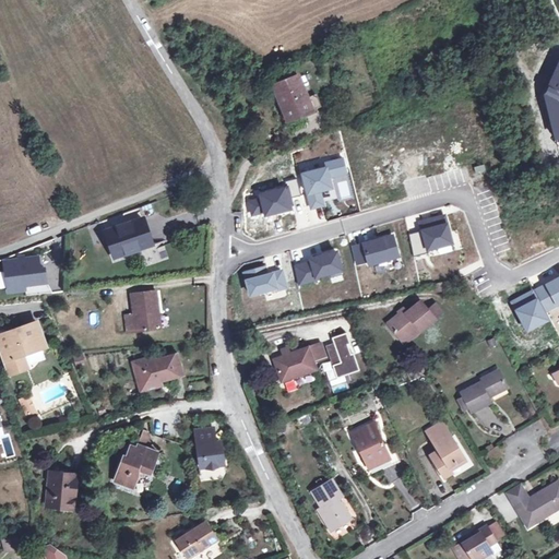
[(273,79),(275,84),(295,75),(292,68),(284,71),(285,74),(273,79)]
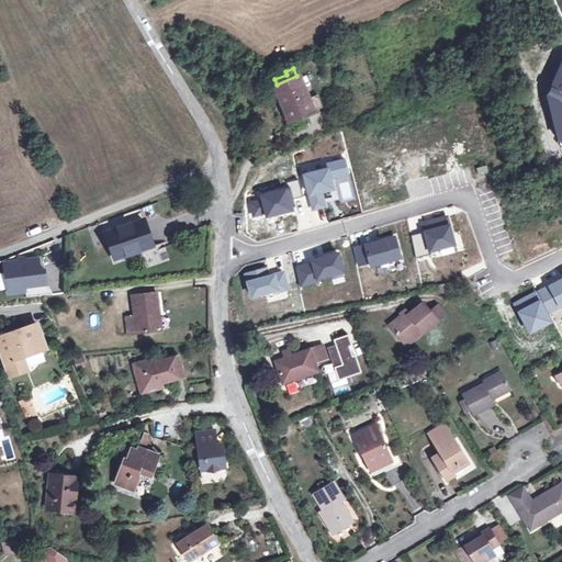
[(277,85),(274,85),(289,120),(313,111),(299,75),(296,76),(277,85)]
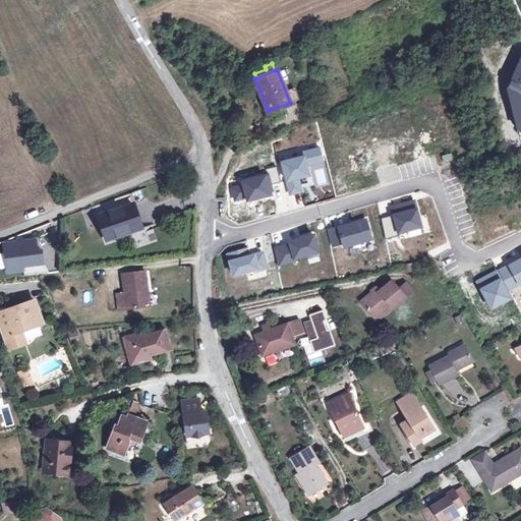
[(132,203),(99,215),(107,240),(141,228),(132,203)]
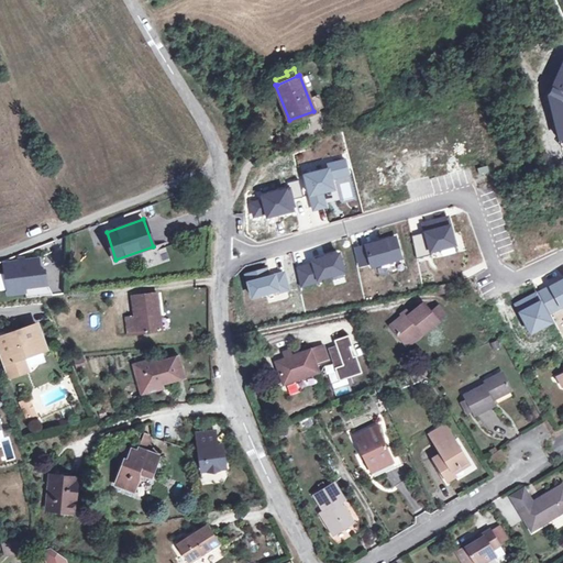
[(37,260),(4,264),(8,295),(26,293),(25,288),(47,285),(46,271),(39,272),(37,260)]
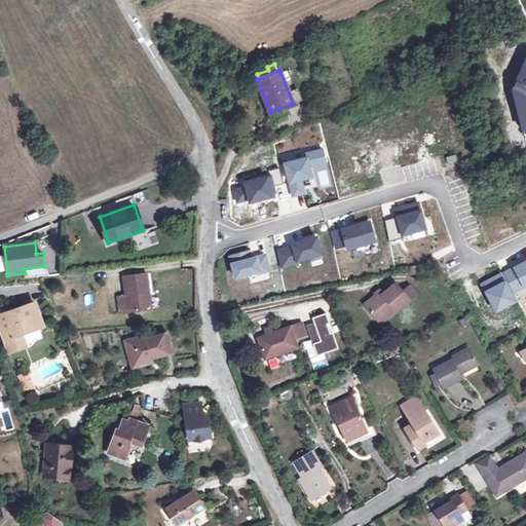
[(150,293),(148,273),(124,276),(126,296),(119,297),(121,312),(148,309),(146,294),(150,293)]
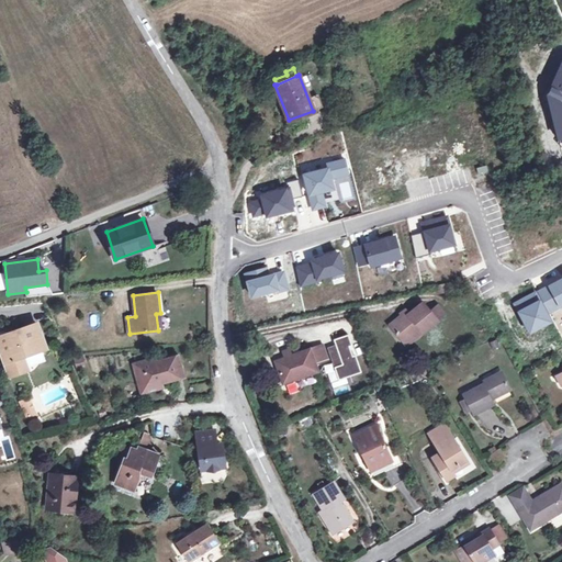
[(406,312),(390,325),(405,343),(420,330),(423,333),(437,321),(436,319),(430,313),(423,303),(408,315),(406,312)]
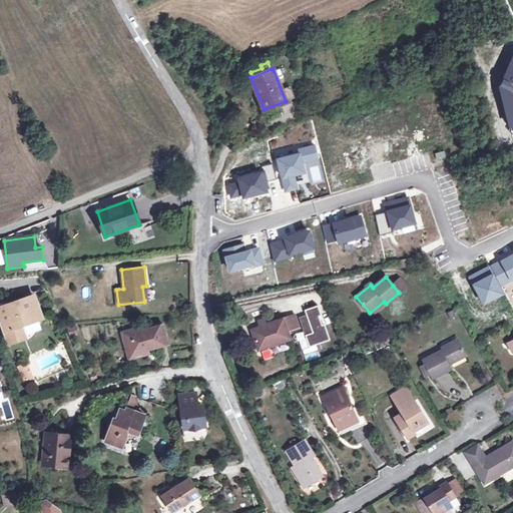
[(400,280),(393,286),(398,292),(405,286),(400,280)]
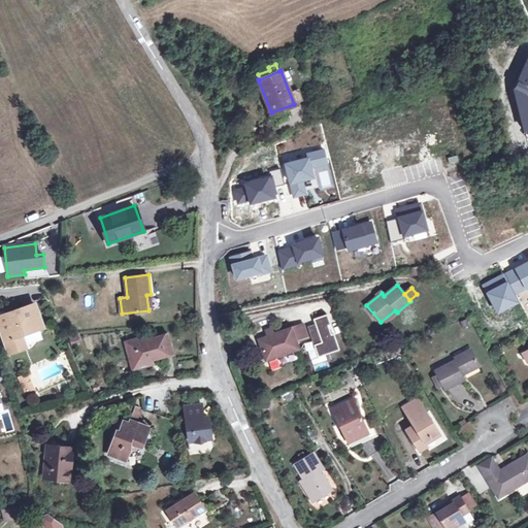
[(17,310),(0,317),(0,325),(5,340),(8,339),(12,353),(26,348),(22,334),(43,326),(35,304),(22,309),(22,307),(15,309),(17,310)]
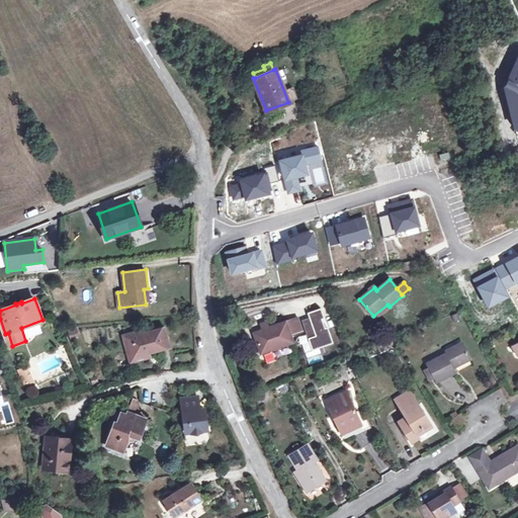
[(321,310),(309,314),(311,318),(304,321),(314,349),(333,342),(321,310)]
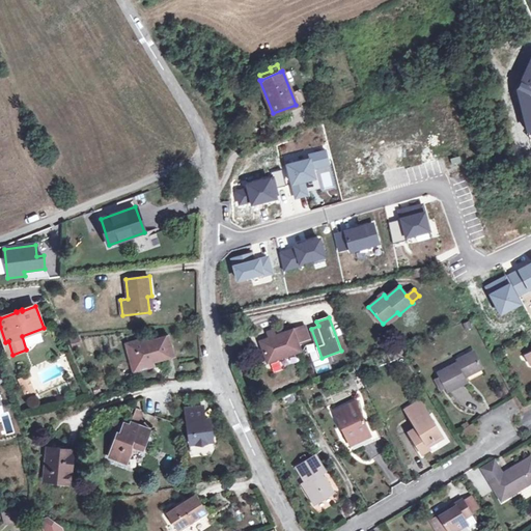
[(305,326),(292,329),(298,344),(310,340),(305,326)]
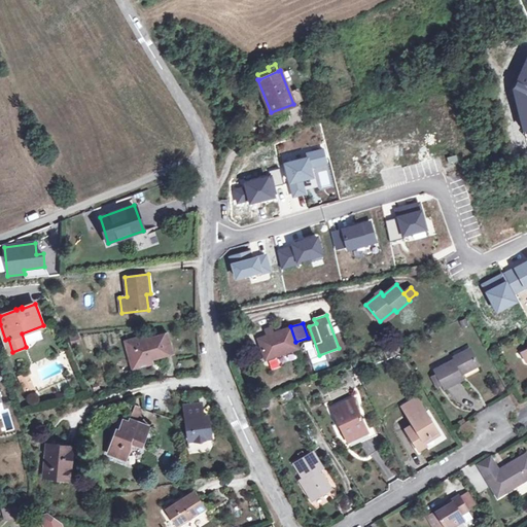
[(267,336),(258,339),(266,359),(297,348),(295,342),(290,326),(273,334),(271,326),(265,328),(267,336)]
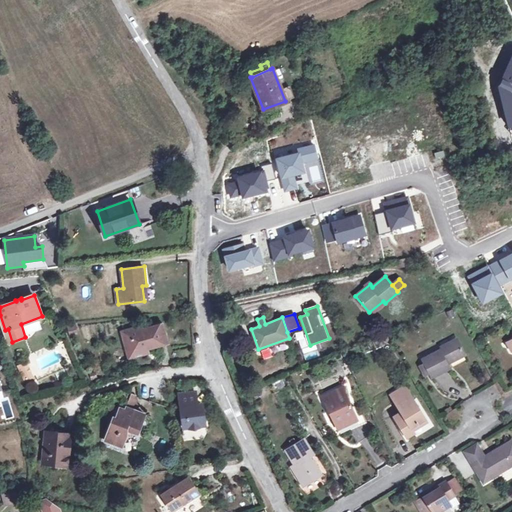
[(142,326),(121,331),(128,351),(147,346),(148,349),(168,342),(163,324),(143,330),(142,326)]
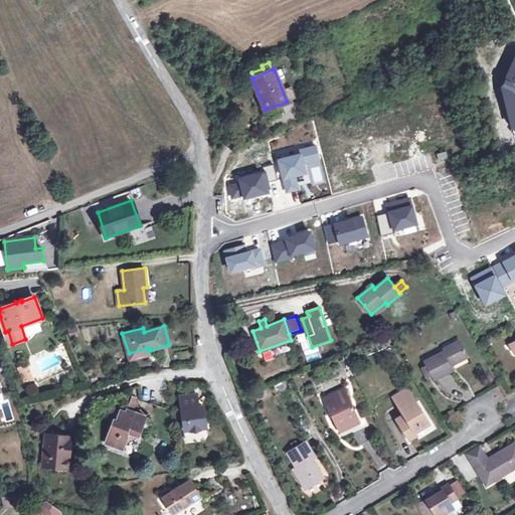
[(446,351),(425,361),(435,378),(451,370),(448,363),(452,362),(453,364),(467,356),(459,341),(445,349),(446,351)]
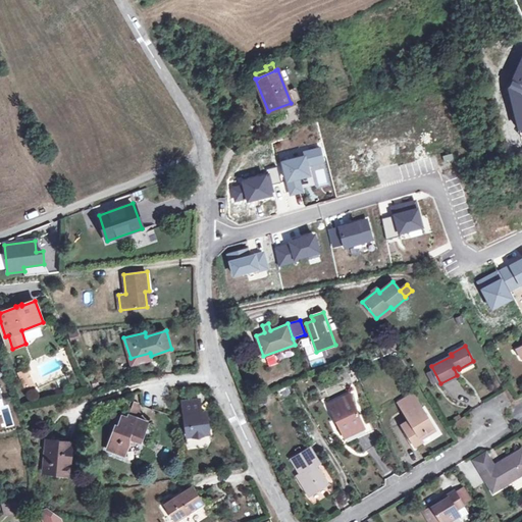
[(152,361),(151,356),(150,353),(131,358),(133,367),(152,361)]
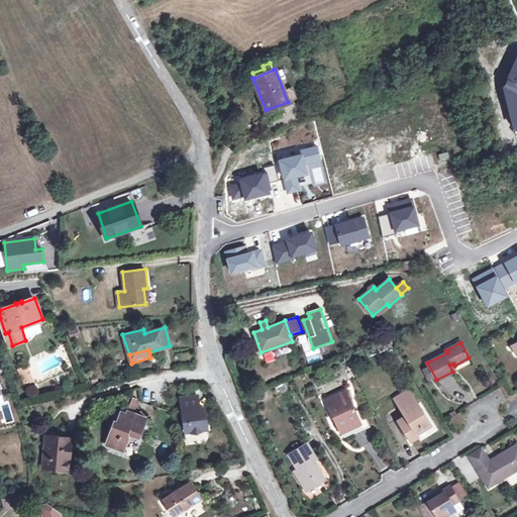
[(314,349),(305,351),(308,362),(316,359),(314,349)]
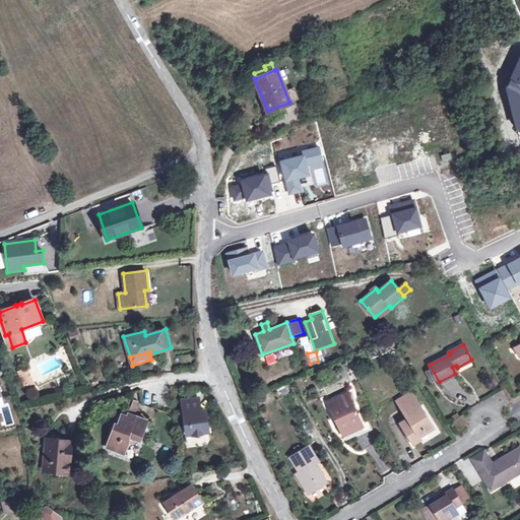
[(17,373),(24,387),(34,383),(26,370),(17,373)]
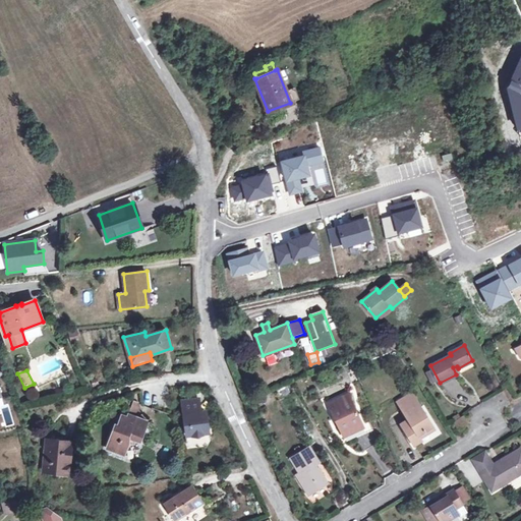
[(36,388),(25,391),(29,400),(39,397),(36,388)]
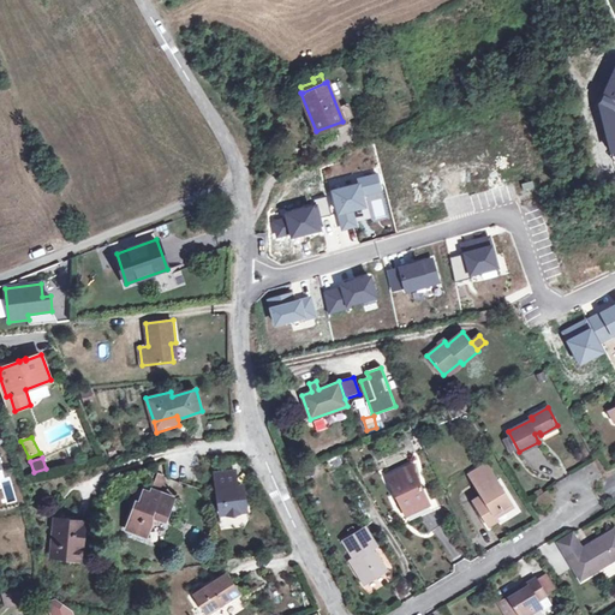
[(469,475),(473,483),(491,472),(487,464),(469,475)]
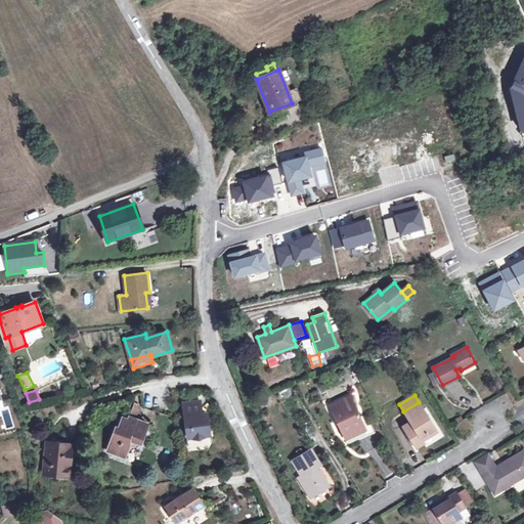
[(349,396),(330,405),(344,436),(363,427),(349,396)]
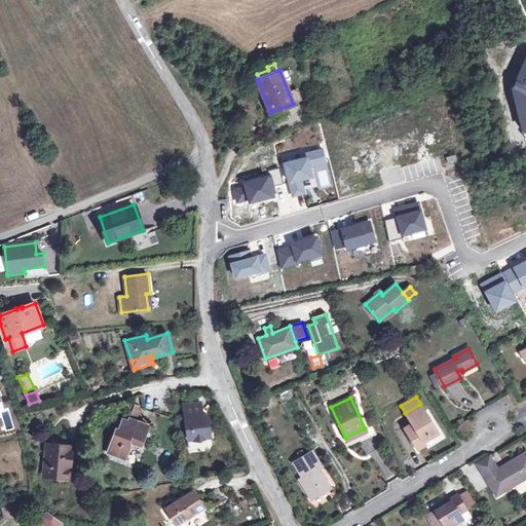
[(203,416),(201,403),(184,405),(188,440),(211,437),(209,420),(208,415),(203,416)]
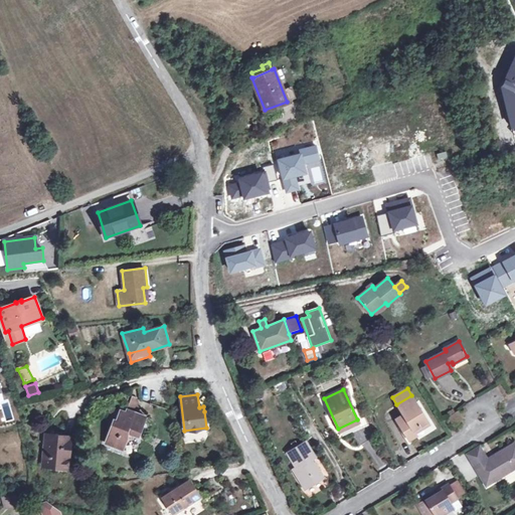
[(131,395),(129,405),(137,407),(139,396),(131,395)]
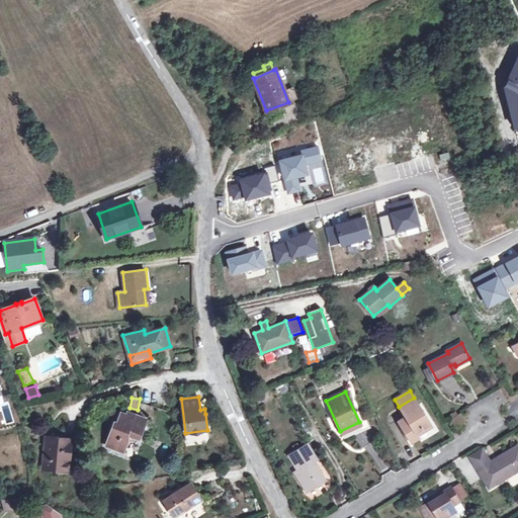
[(430,423),(414,398),(399,407),(406,417),(408,420),(401,424),(412,442),(419,438),(418,436),(415,432),(430,423)]
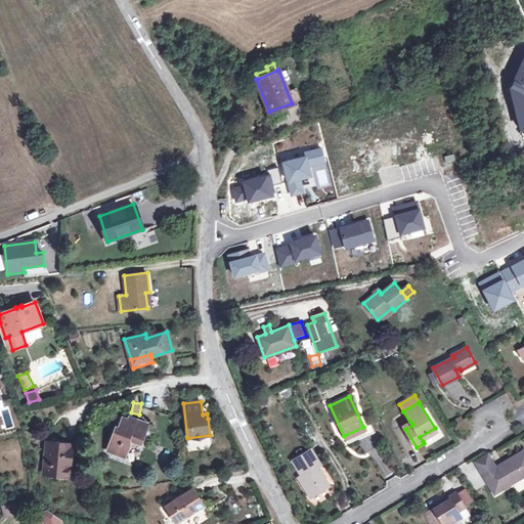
[(117,428),(108,450),(125,456),(130,443),(128,440),(129,436),(134,438),(134,439),(134,440),(135,441),(141,443),(148,424),(130,417),(129,421),(124,418),(119,429),(117,428)]
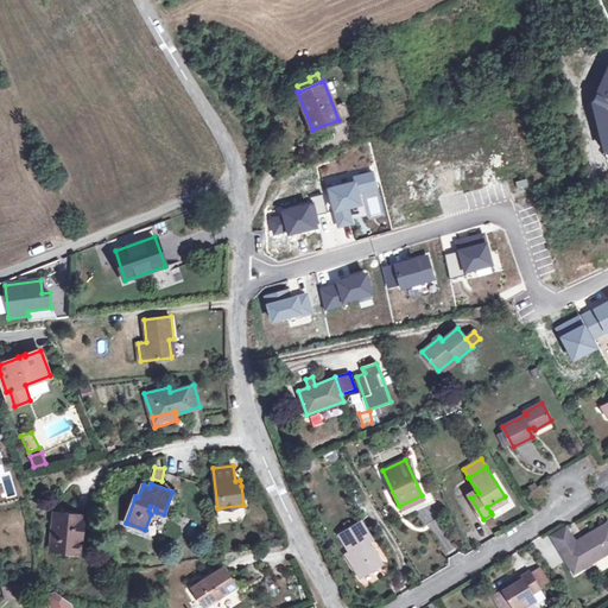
[(539,485),(529,491),(536,501),(546,495),(539,485)]
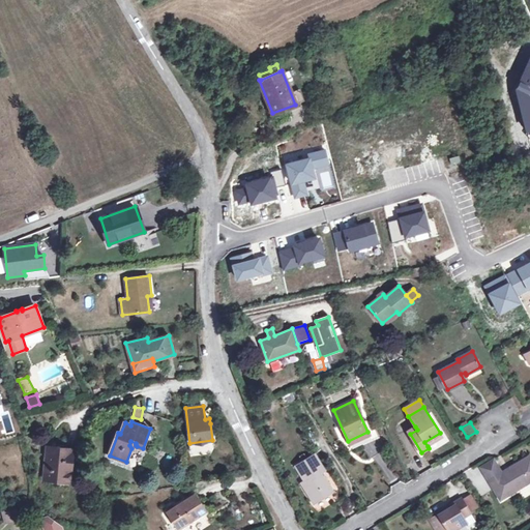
[(370,435),(367,432),(348,441),(350,444),(370,435)]
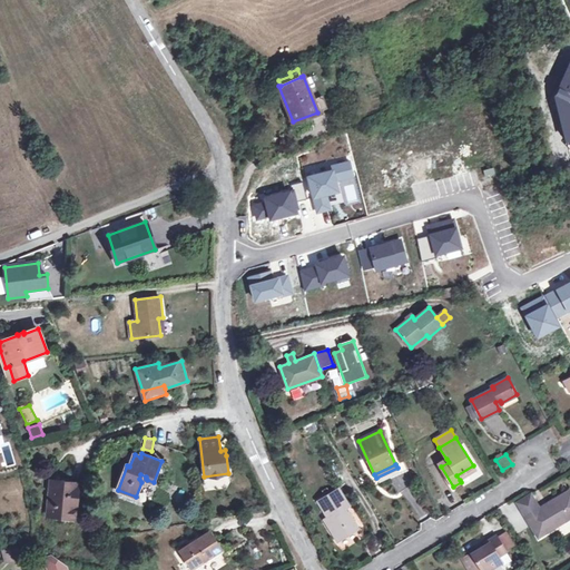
[(475,470),(473,465),(457,475),(460,480),(475,470)]
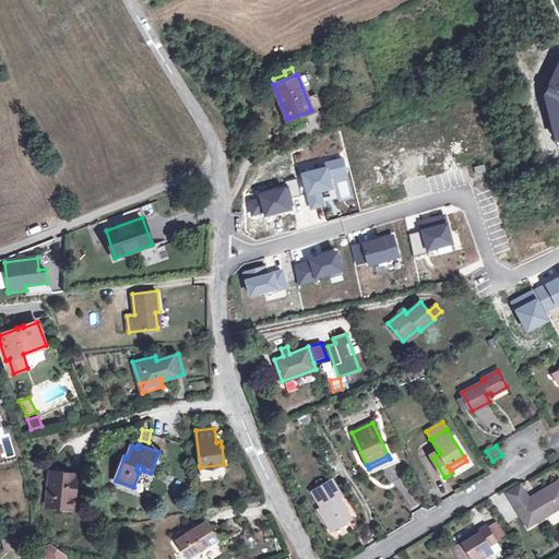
[(78,474),(51,471),(48,506),(71,508),(71,498),(75,498),(78,474)]
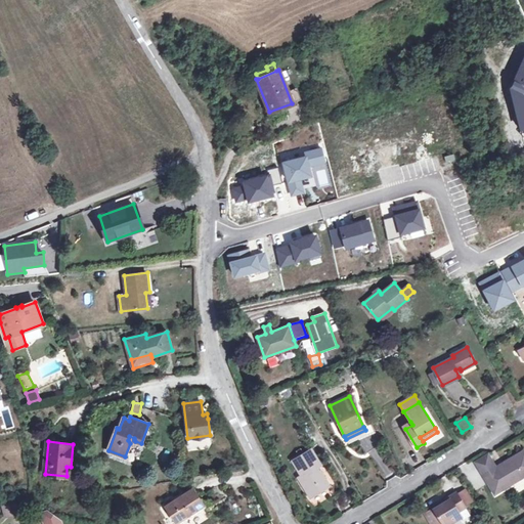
[(320,465),(311,449),(293,461),(302,476),(299,477),(310,497),(329,486),(319,471),(316,473),(314,469),(320,465)]
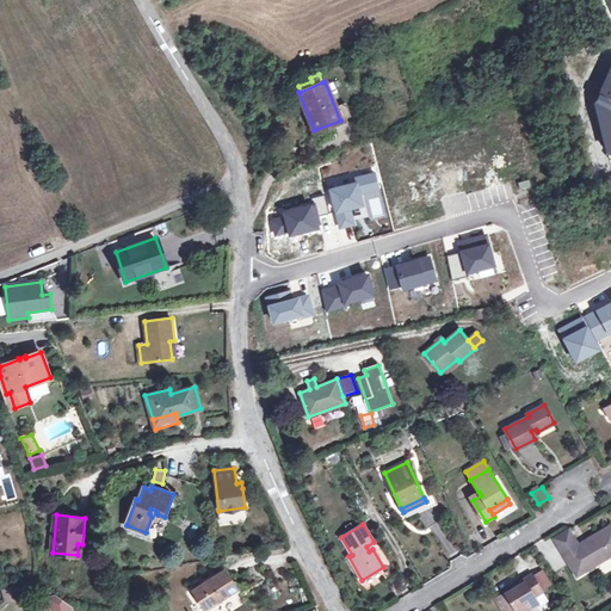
[(576,545),(563,554),(576,575),(596,563),(594,562),(604,556),(610,551),(610,526),(610,525),(576,545)]
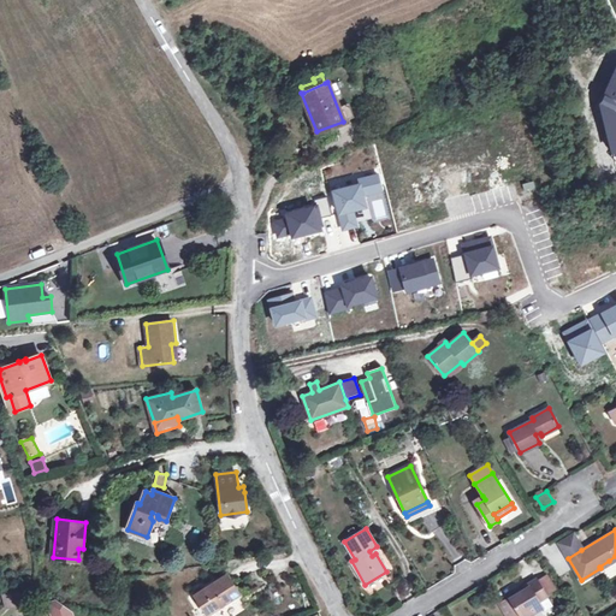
[(558,543),(568,558),(581,550),(573,534),(558,543)]
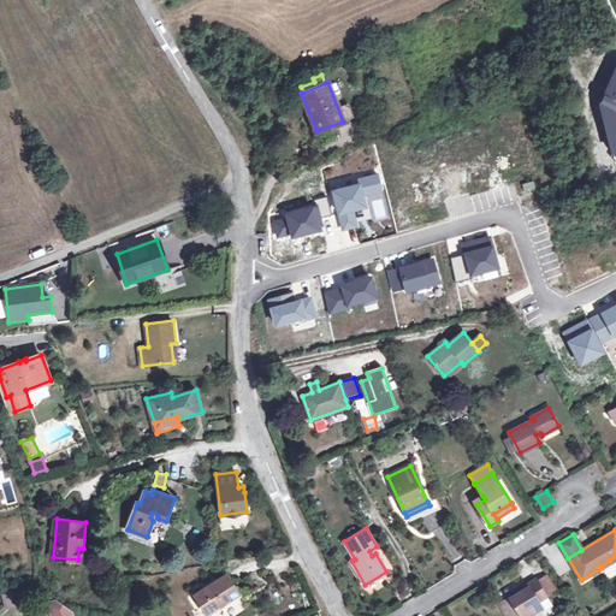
[(227,574),(195,594),(208,615),(240,593),(227,574)]
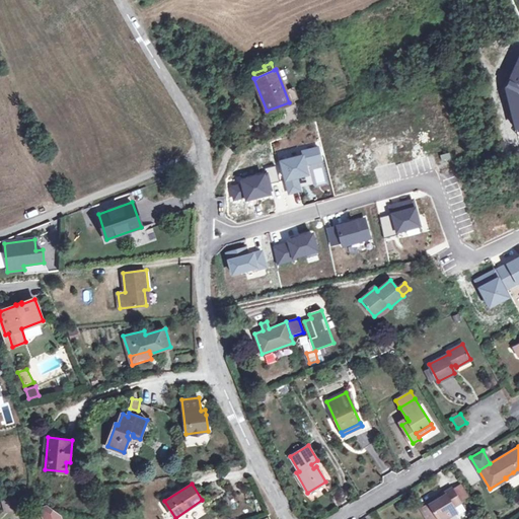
[(458,484),(451,488),(459,501),(466,497),(458,484)]
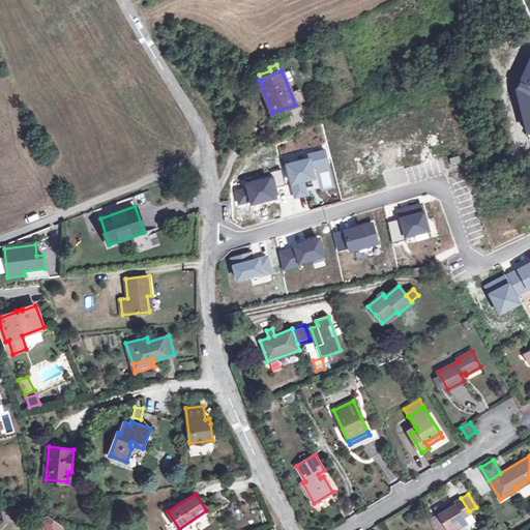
[(445,509),(429,519),(435,529),(452,529),(466,523),(467,525),(474,521),(469,512),(469,511),(461,498),(460,497),(444,507),(445,509)]
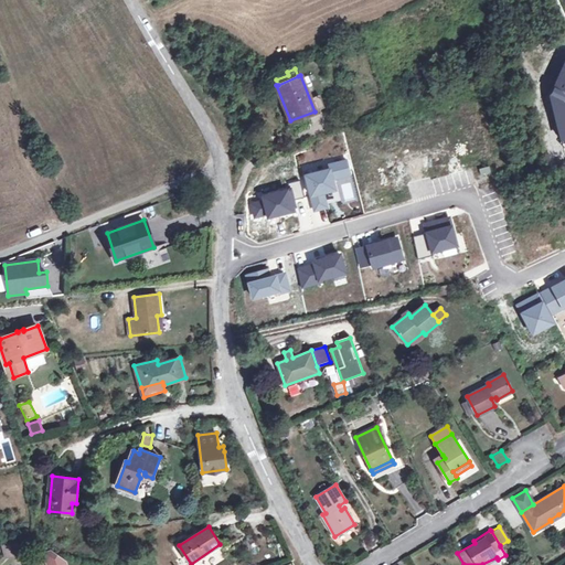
[(16,543),(2,544),(3,557),(18,555),(16,543)]
